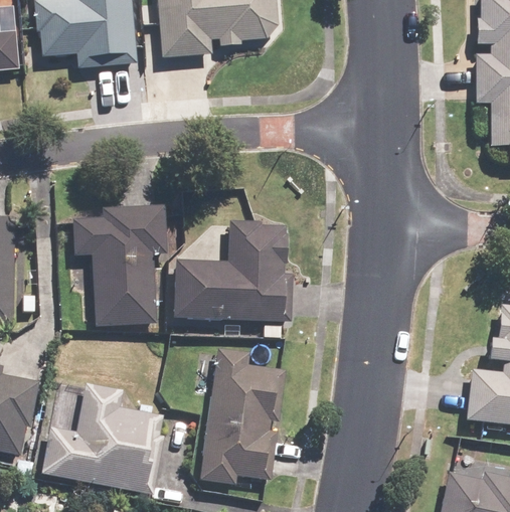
[(138,62),(132,0),(36,0),(41,56),(77,53),(78,67),(138,62)]
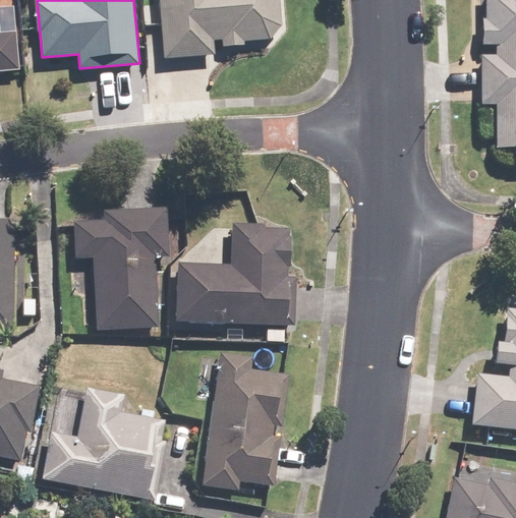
[(160,0),(166,56),(214,52),(213,39),(222,39),(222,43),(271,39),(283,24),(280,0),(160,0)]
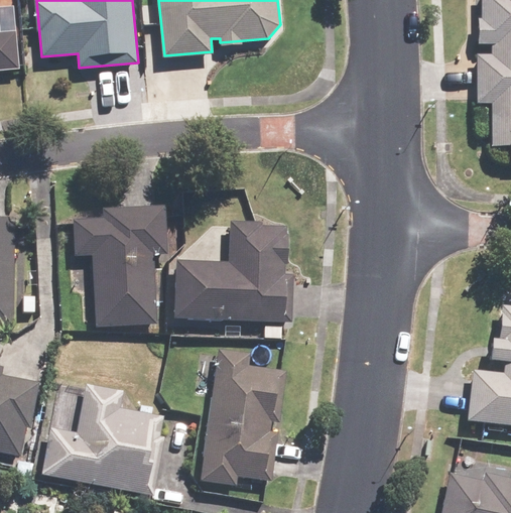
[(479,0),(479,42),(494,42),(494,53),(478,54),(478,101),(492,101),(492,146),(510,146),(510,161),(510,0),(479,0)]
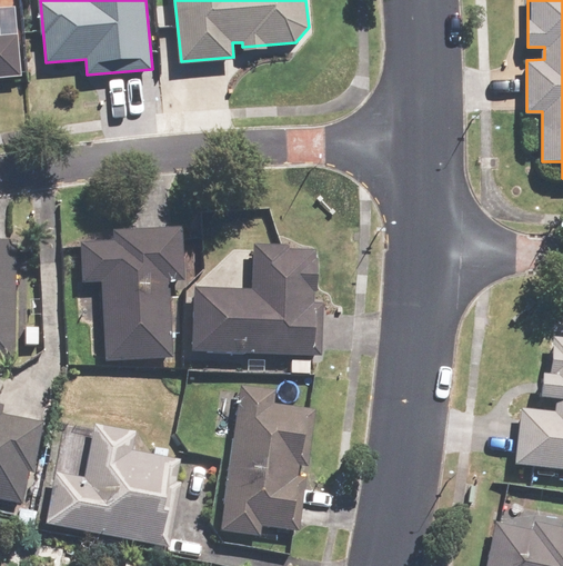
[(0,77),(21,75),(18,33),(0,35),(0,77)]
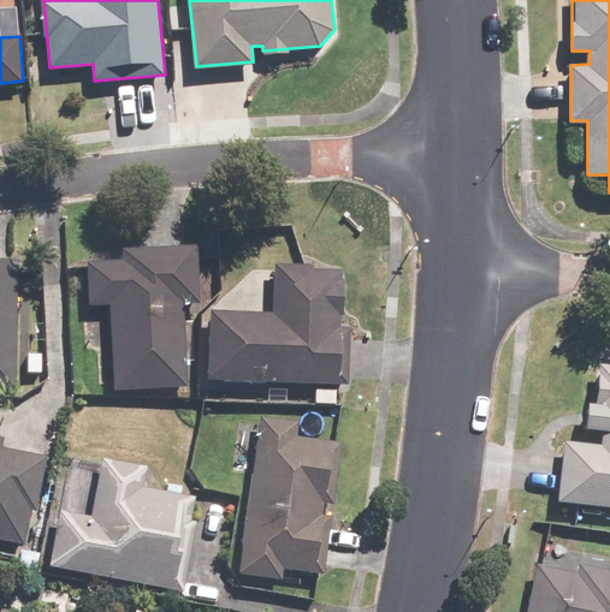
[(197,245),(124,249),(125,260),(89,261),(92,304),(111,303),(116,387),(185,384),(182,302),(200,301),(197,245)]
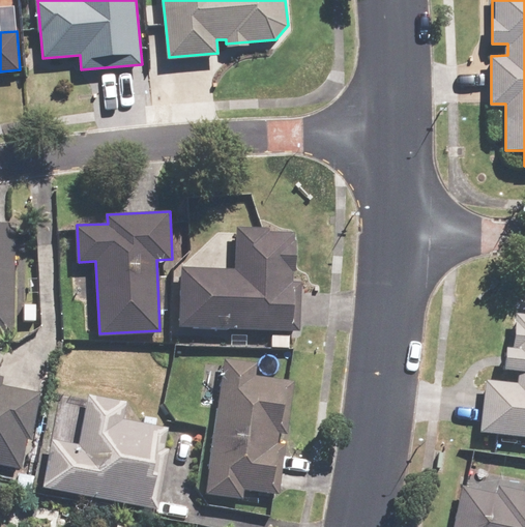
[(0,333),(13,334),(16,223),(0,222),(0,333)]
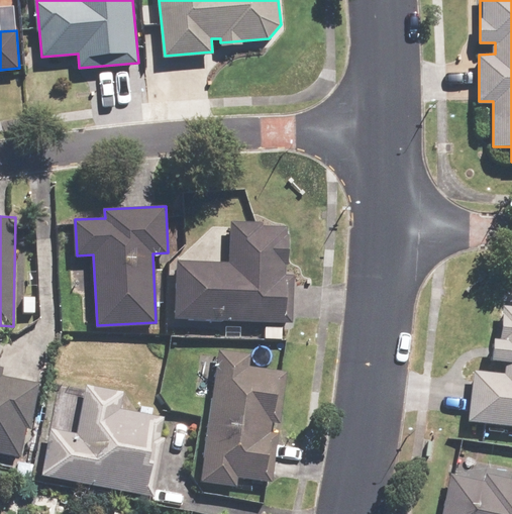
[(176,261),(174,317),(293,321),(295,275),(287,275),(288,226),(261,225),(261,221),(231,220),(229,263),(176,261)]
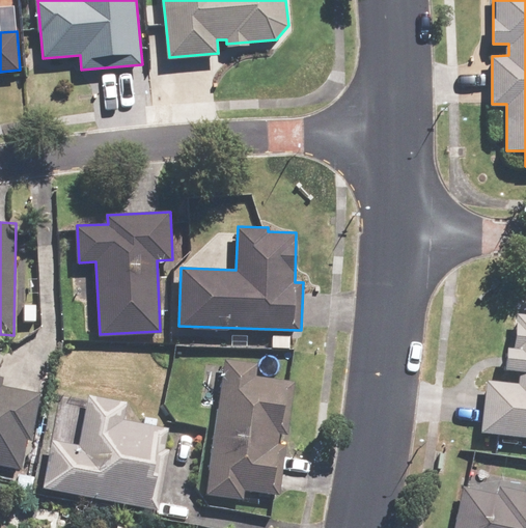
[(487,380),(480,432),(525,437),(525,314),(516,313),(509,370),(520,371),(519,383),(487,380)]
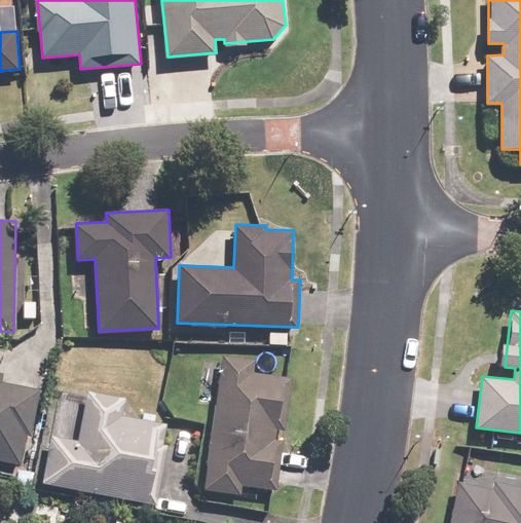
[(259,360),(223,355),(205,487),(274,496),(292,377),(257,373),(259,360)]
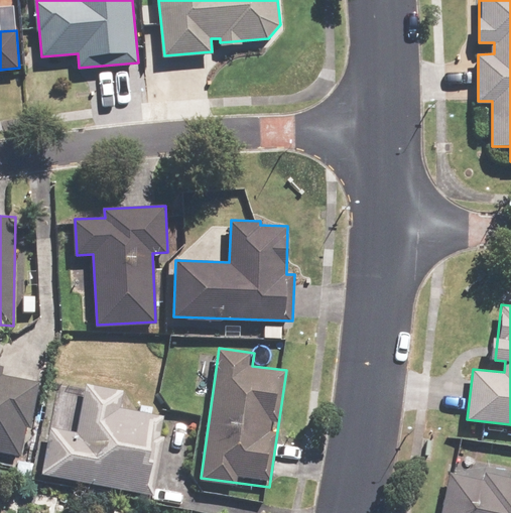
[(0,451),(20,455),(26,425),(29,426),(38,380),(1,374),(3,366),(0,365),(0,451)]
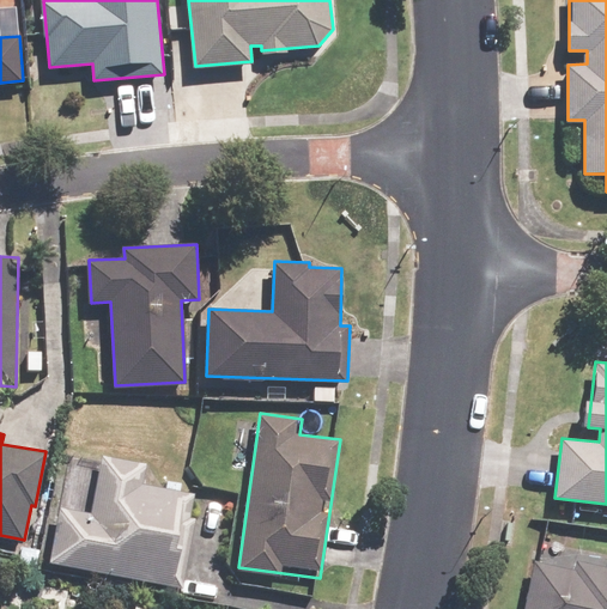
[(61,506),(50,562),(183,586),(200,494),(144,485),(147,464),(103,456),(92,512),(61,506)]
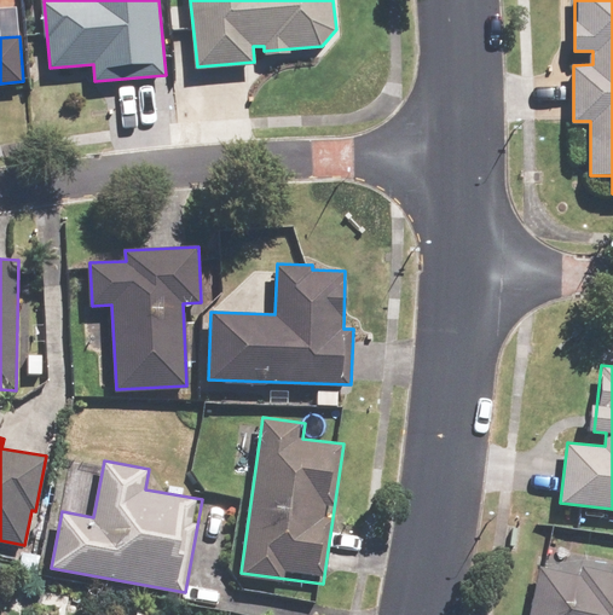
[(612,572),(580,566),(579,573),(542,564),(530,614),(612,614),(612,572)]
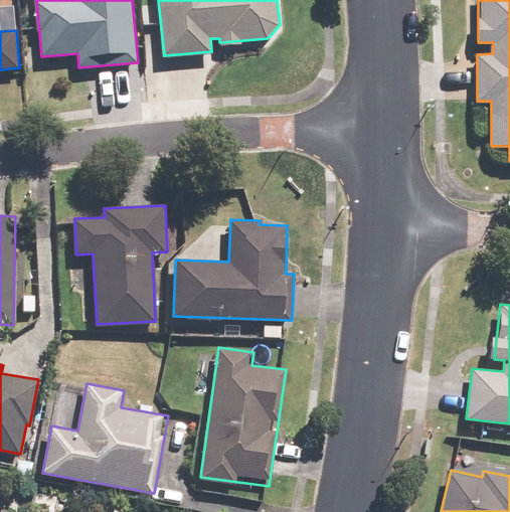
All buildings are outlined.
